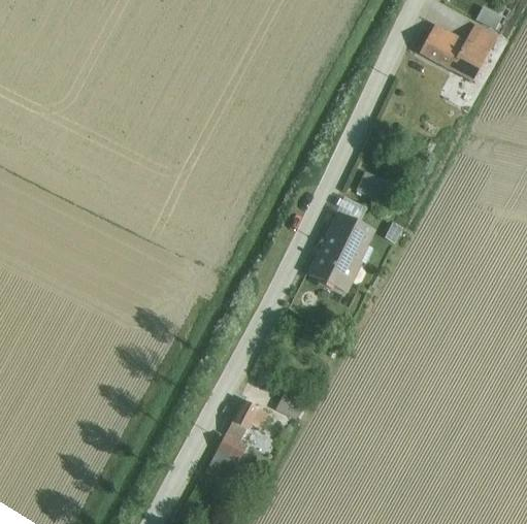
[(484,4),(476,17),(495,28),(502,14),(484,4)]
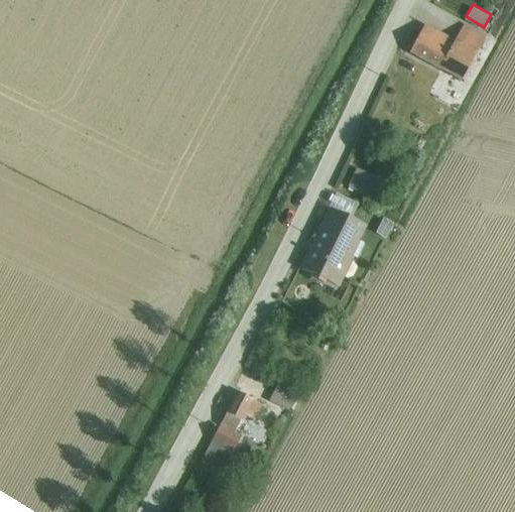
[(426,22),(410,50),(463,79),(468,70),(471,73),(477,61),(473,59),(488,34),(466,21),(456,38),(426,22)]
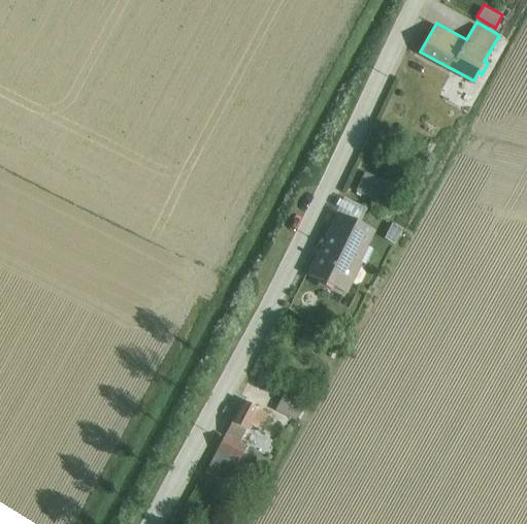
[(369,194),(377,176),(366,171),(358,189),(369,194)]
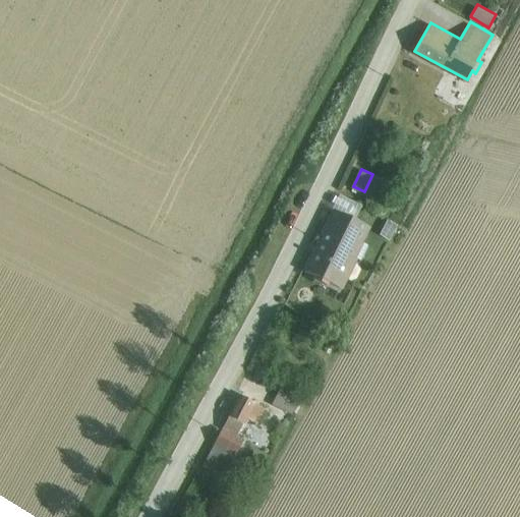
[(372,174),(364,191),(383,199),(391,182),(372,174)]
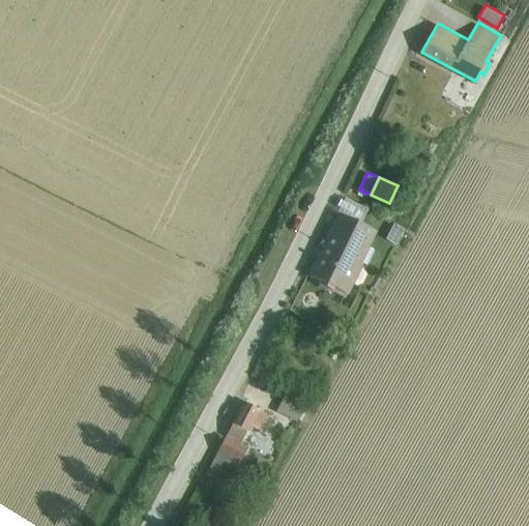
[(342,212),(361,223),(369,207),(347,197),(340,211),(342,212)]
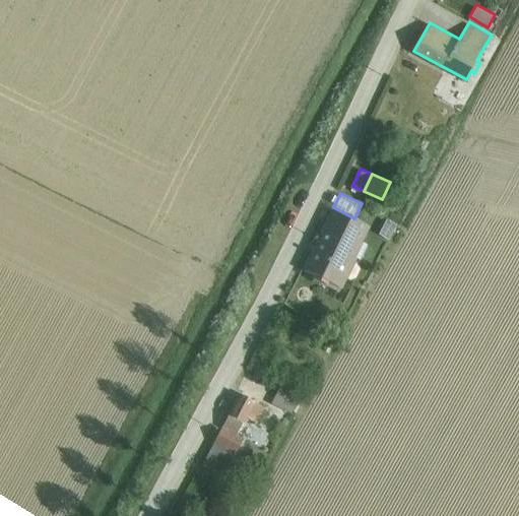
[(354,218),(335,208),(305,269),(342,287),(359,257),(357,256),(364,240),(371,226),(354,218)]
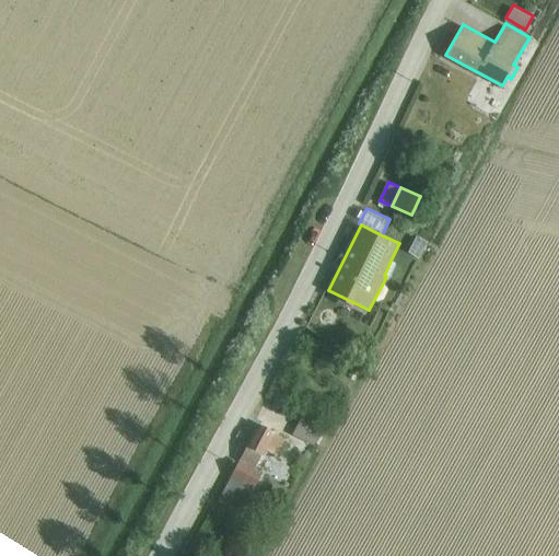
[(414,232),(408,243),(411,245),(409,250),(420,255),(428,241),(414,232)]
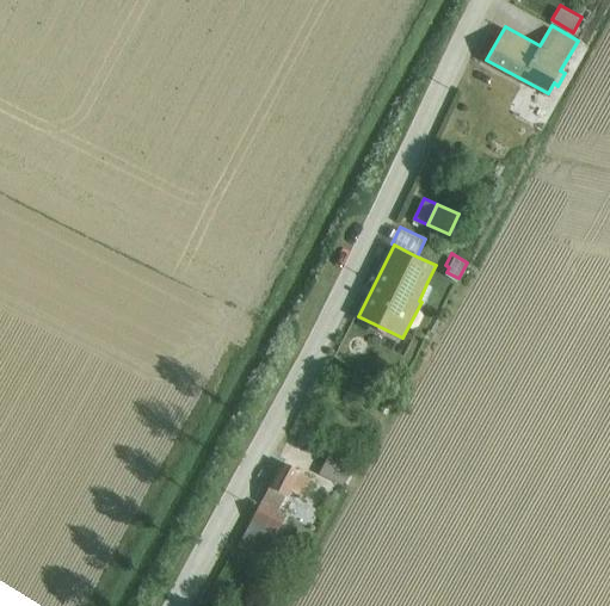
[(419,301),(421,302),(424,303),(433,285),(427,282),(419,301)]
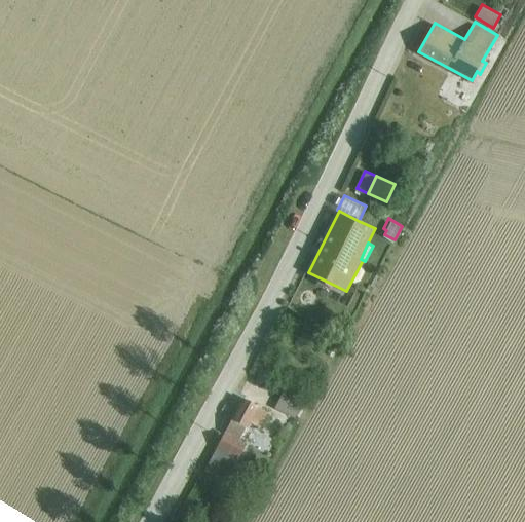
[(284,393),(276,406),(297,416),(303,403),(302,403),(284,393)]
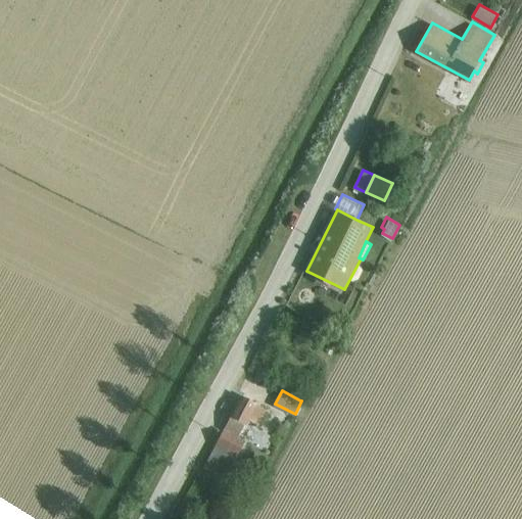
[(242,395),(204,465),(226,477),(245,439),(239,436),(250,416),(259,422),(268,409),(242,395)]
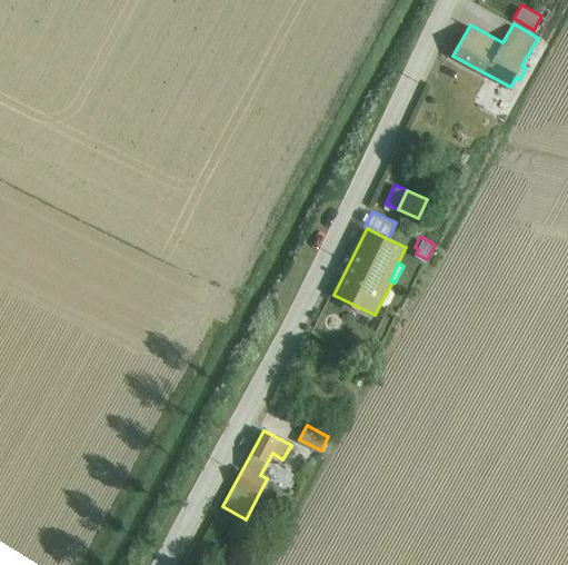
All buildings are outlined.
